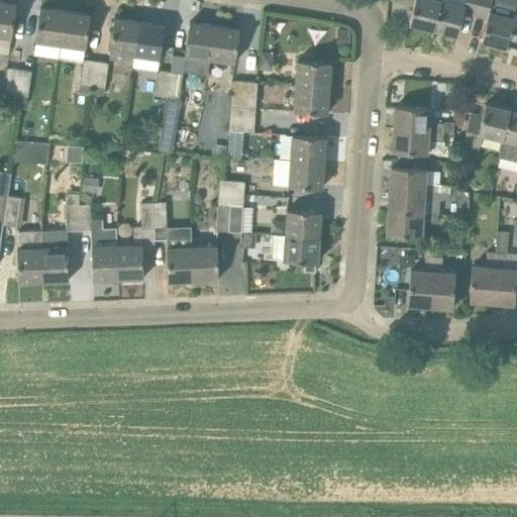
[(409,24),(433,30),(440,0),(438,0),(392,0),(414,5),(409,24)]
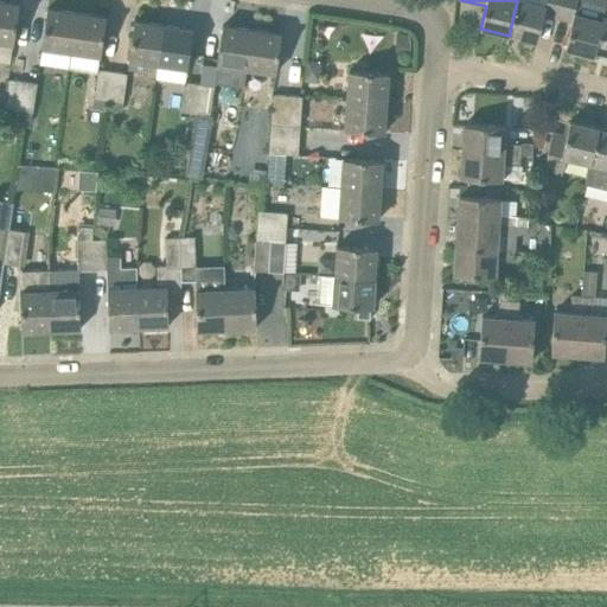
[(557,19),(562,0),(547,0),(545,8),(517,0),(509,36),(537,42),(544,16),(557,19)]
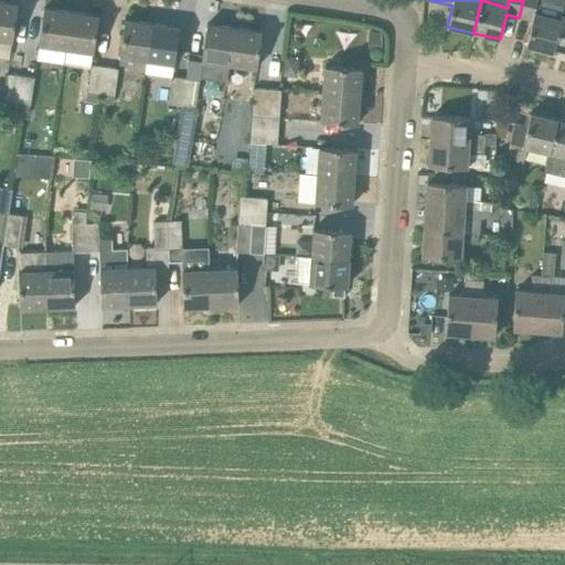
[(536,14),(540,0),(539,0),(523,0),(519,18),(532,21),(526,45),(553,52),(554,48),(561,20),(560,20),(536,14)]
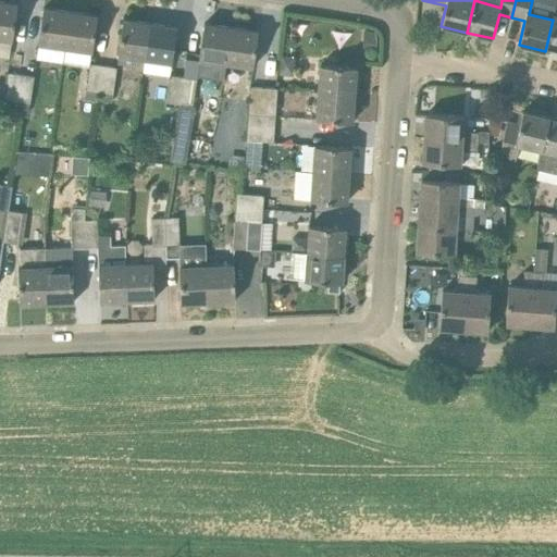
[(556,0),(552,20),(553,20),(546,47),(556,49),(556,0)]
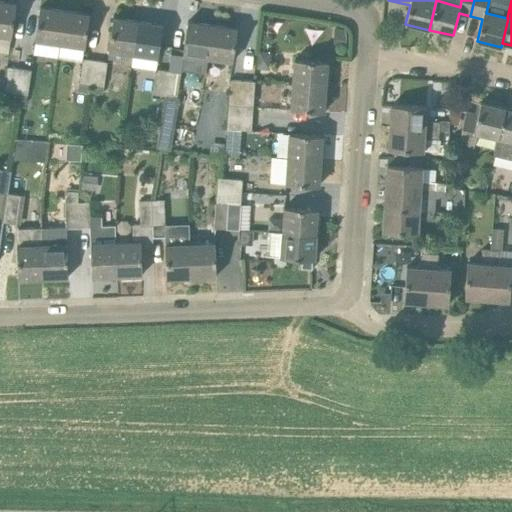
[(16,4),(0,1),(0,35),(11,37),(16,4)]
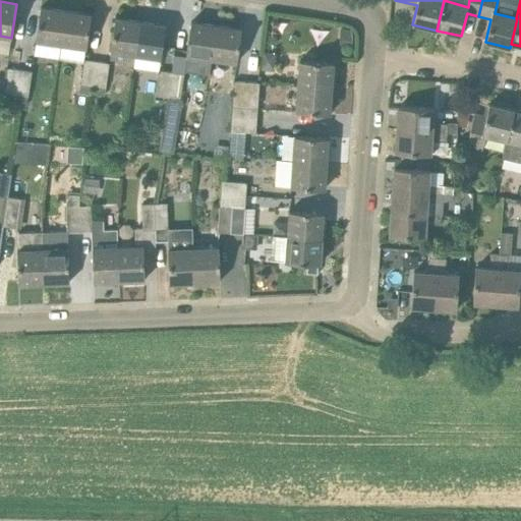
[(38,42),(61,45),(66,11),(41,7),(38,42)]
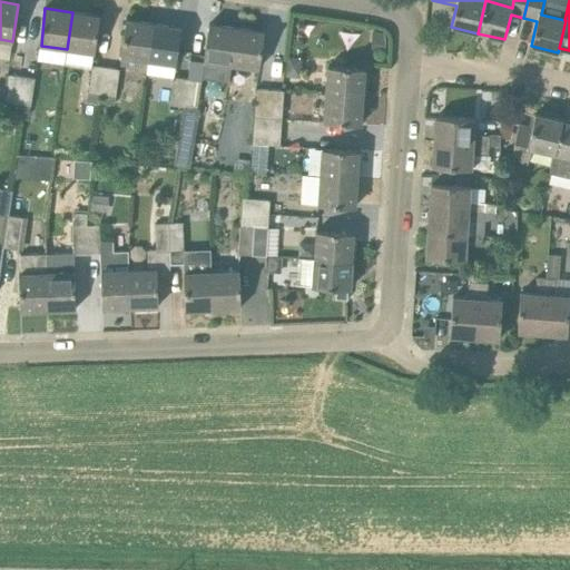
[(72,12),(67,49),(96,53),(100,17),(72,12)]
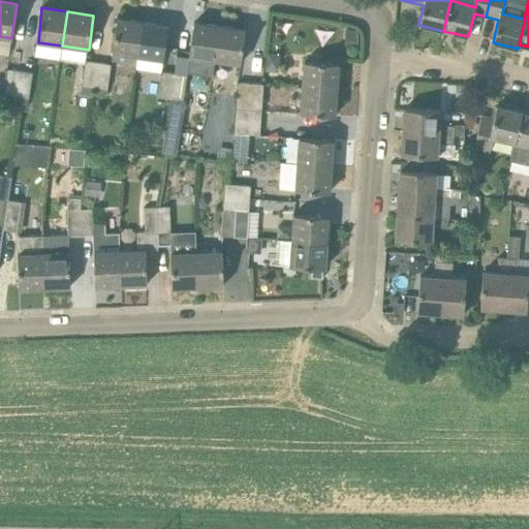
[(114,53),(137,56),(143,23),(117,19),(114,53)]
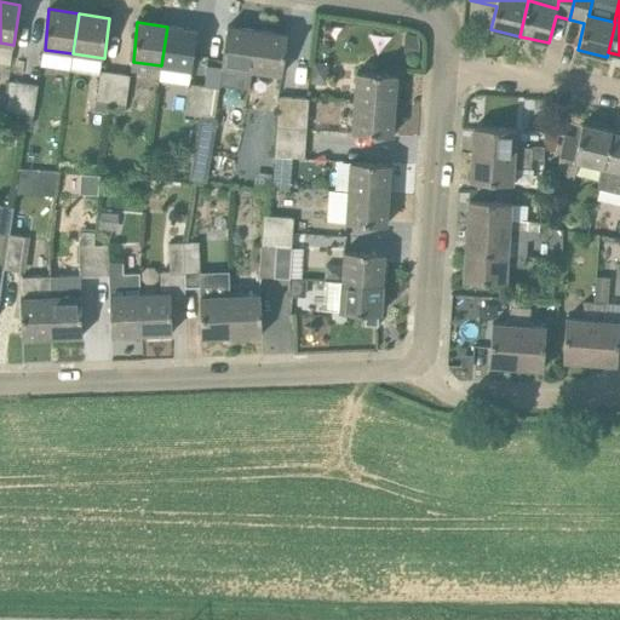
[(167,27),(161,65),(194,70),(197,30),(167,27)]
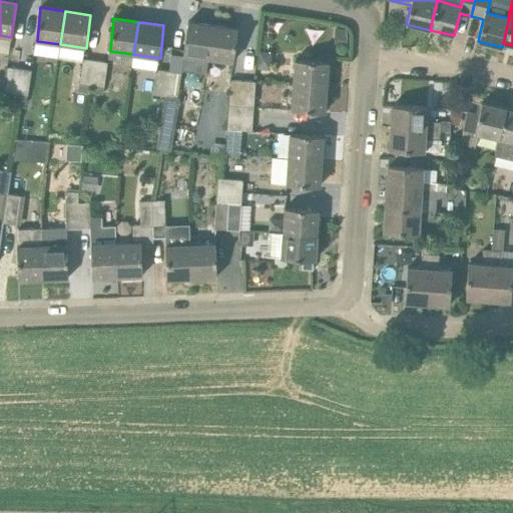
[(184,55),(208,59),(213,25),(188,22),(184,55)]
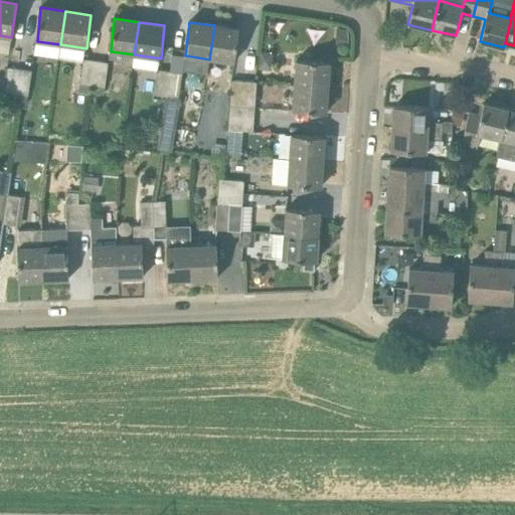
[(214,25),(209,59),(234,62),(238,29),(214,25)]
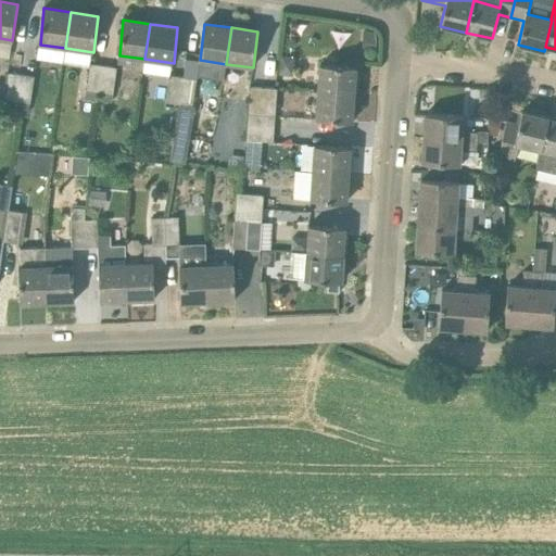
[(86,91),(99,93),(103,65),(90,64),(86,91)]
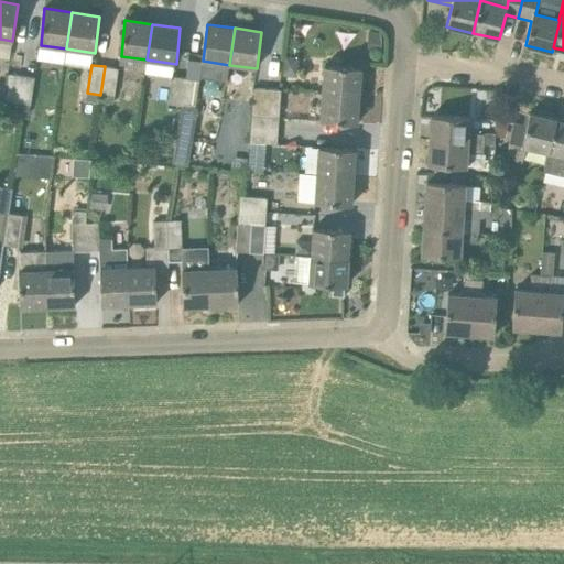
[(115,96),(118,68),(105,66),(100,95),(115,96)]
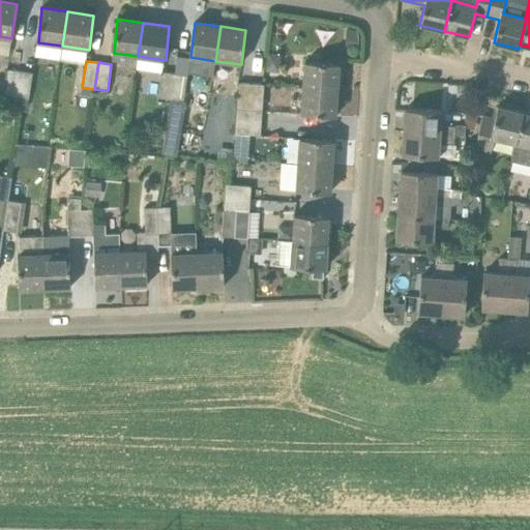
[(340,64),(305,62),(303,88),(337,90),(340,64)]
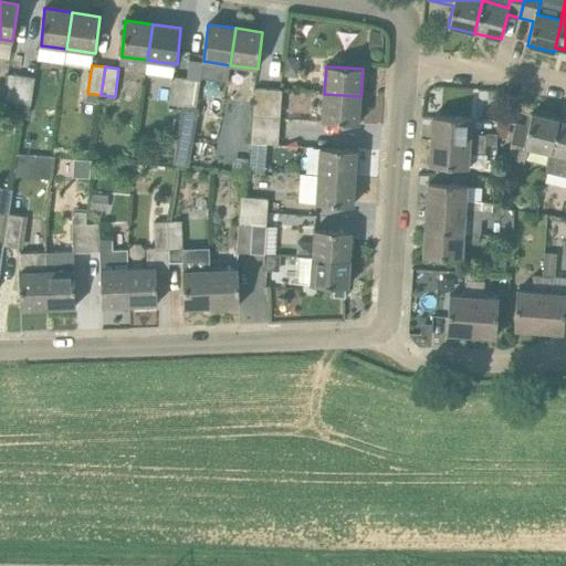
[(3,102),(18,104),(21,75),(7,74),(3,102)]
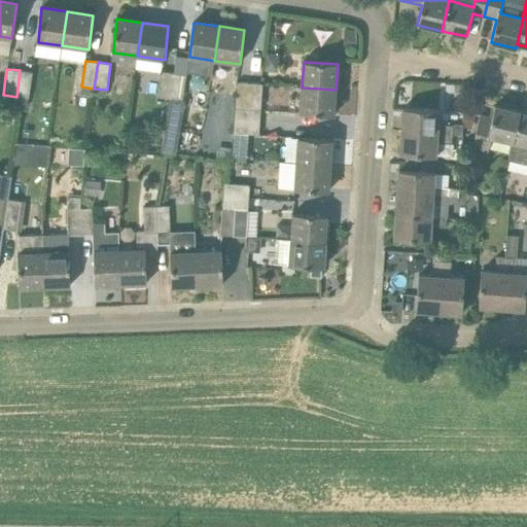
[(29,98),(32,72),(20,70),(16,97),(29,98)]
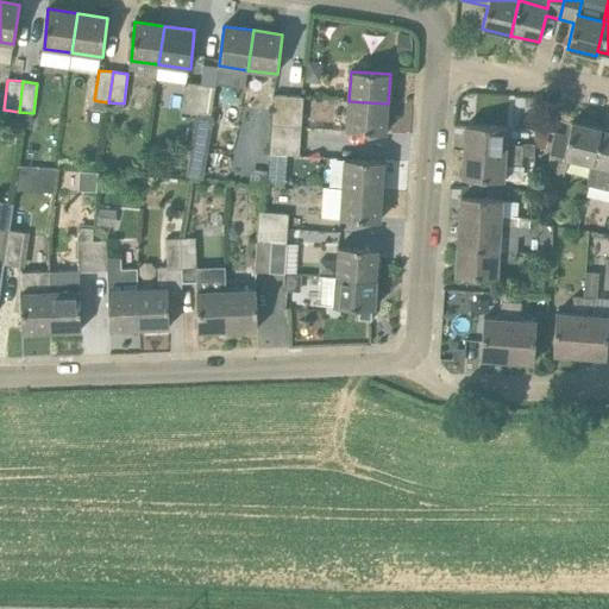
[(196,114),(200,85),(186,82),(181,112),(196,114)]
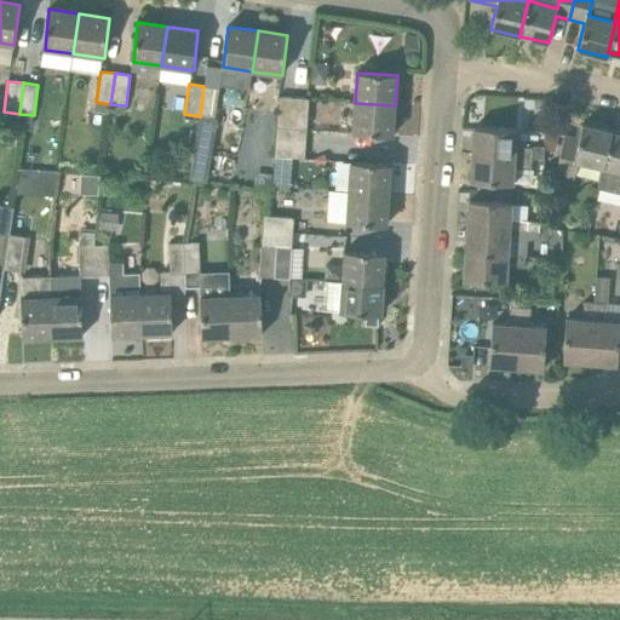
[(219,89),(204,86),(200,116),(216,118),(219,89)]
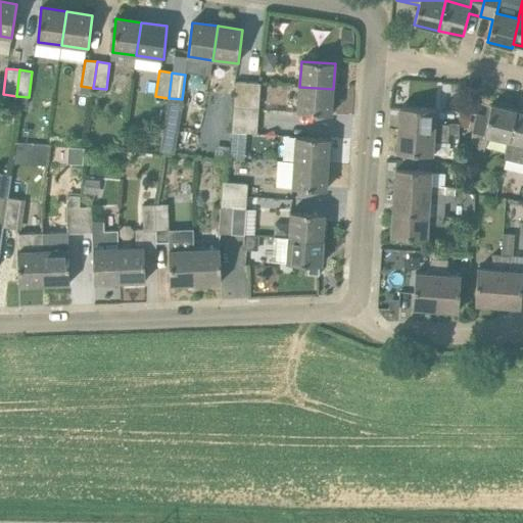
[(233,106),(258,108),(260,83),(235,82),(233,106)]
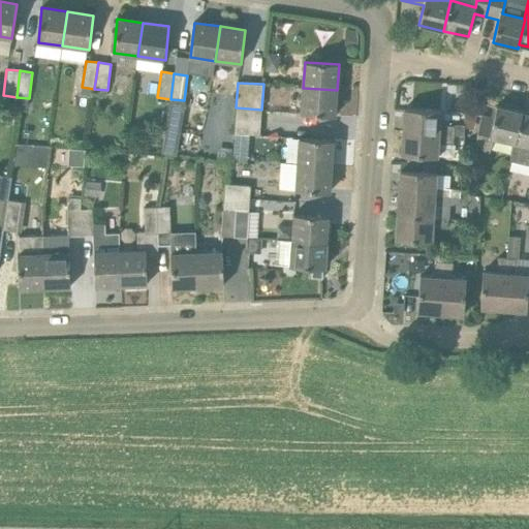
[(335,116),(337,90),(303,88),(302,113),(335,116)]
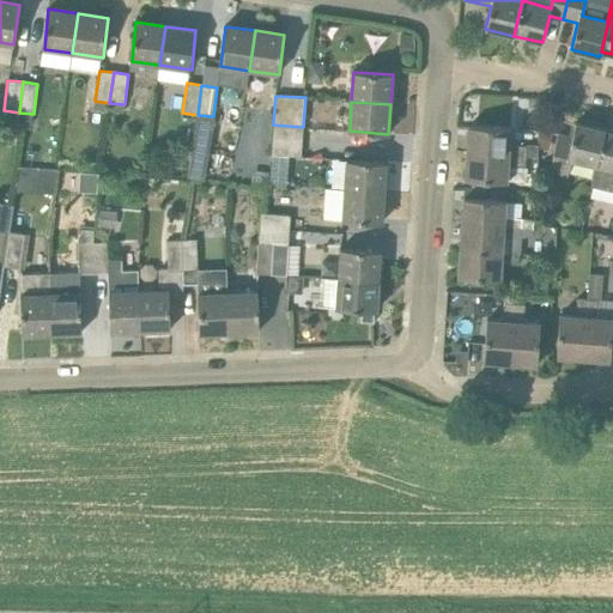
[(32,126),(34,114),(19,113),(17,121),(16,123),(32,126)]
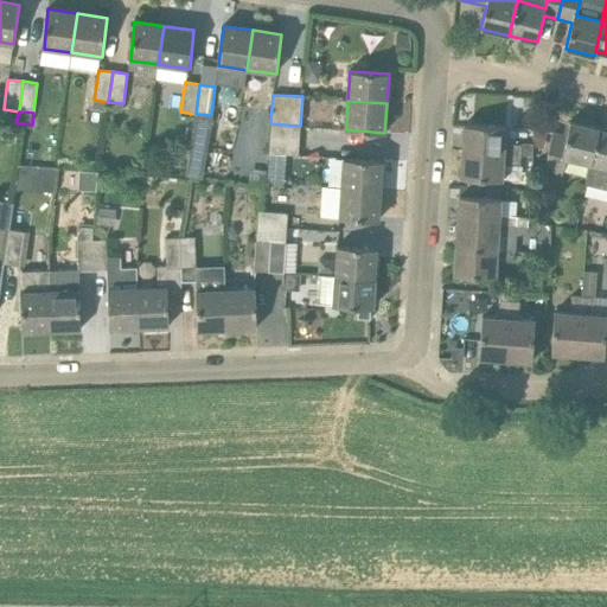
[(196,114),(186,176),(203,179),(213,116),(196,114)]
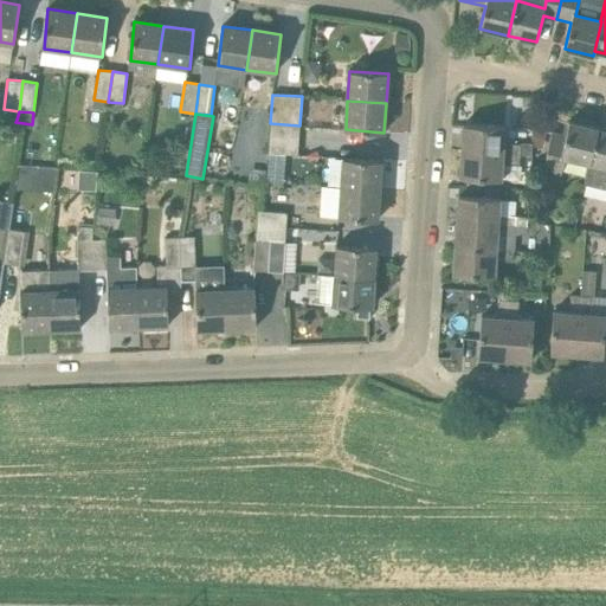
[(562,158),(588,163),(590,163),(597,128),(569,122),(566,136),(552,133),(545,165),(560,168),(562,158)]
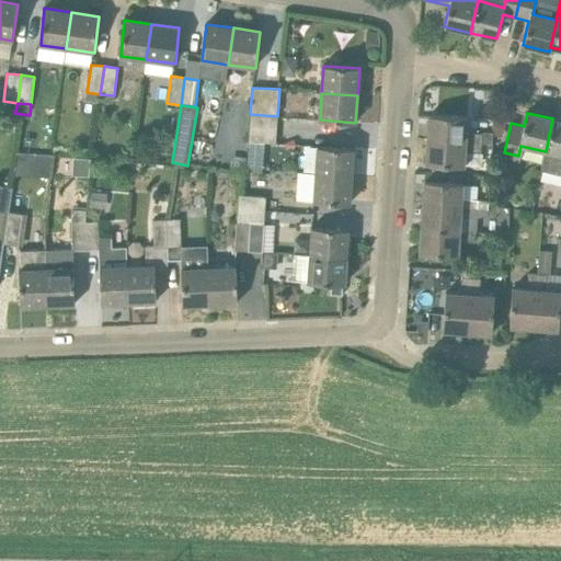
[(277,116),(250,114),(248,142),(276,144),(277,116)]
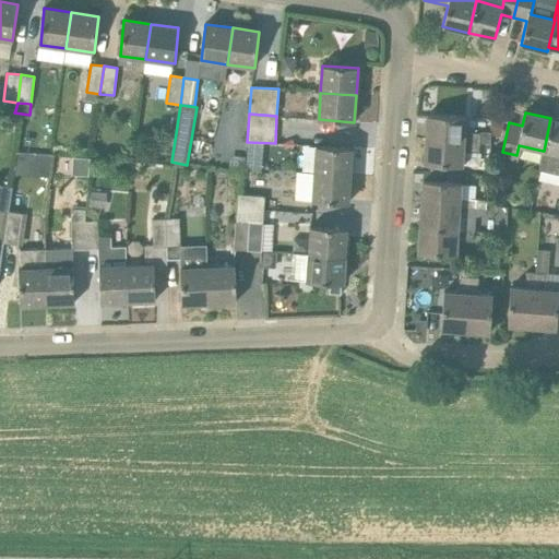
[(465,117),(427,115),(427,125),(426,125),(426,126),(427,126),(426,140),(479,143),(484,144),(490,144),(491,132),(479,131),(479,133),(464,133),(465,117)]
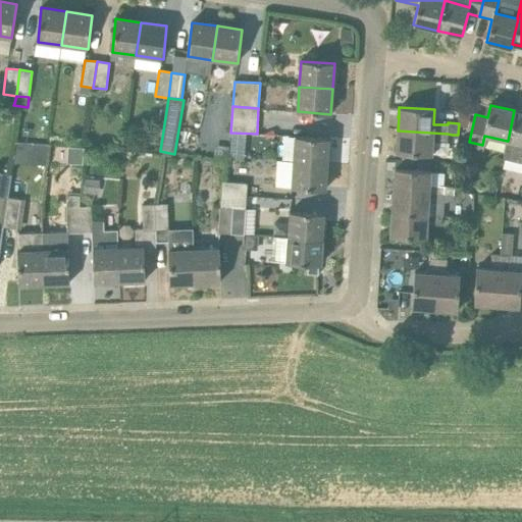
[(521,111),(514,110),(508,141),(507,141),(503,159),(521,163),(521,111)]
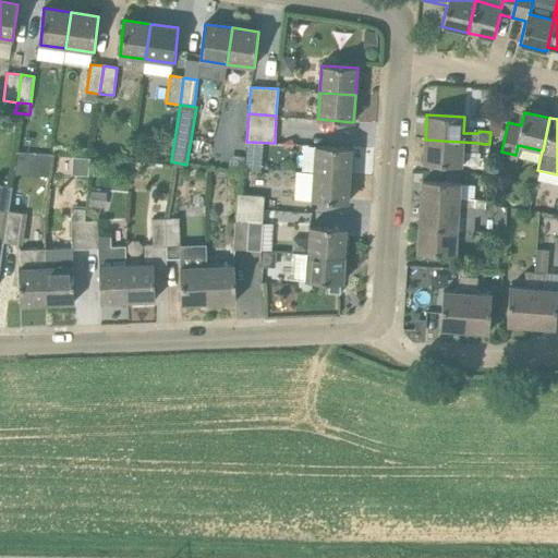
[(461,167),(462,152),(477,152),(478,143),(425,140),(424,152),(423,152),(423,154),(424,154),(423,162),(461,167)]
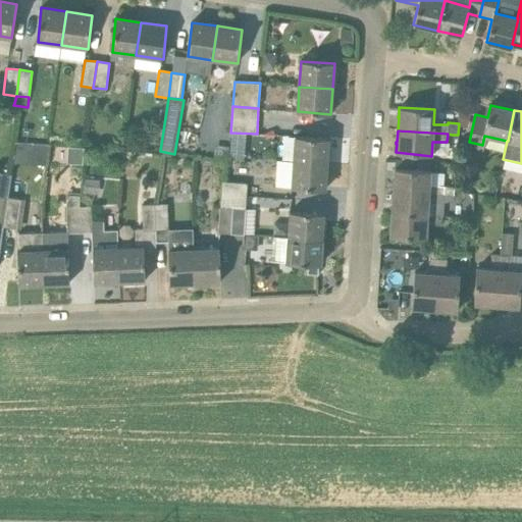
[(327,164),(329,139),(296,139),(295,162),(327,164)]
